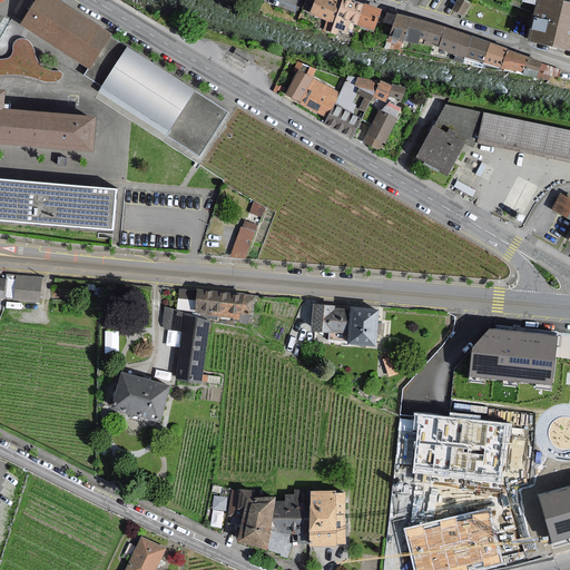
[(38,0),(22,23),(89,68),(110,35),(57,0),(38,0)]
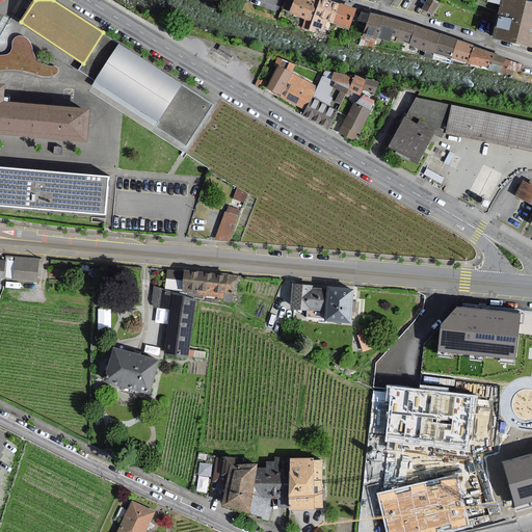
[(303,26),(310,29),(320,0),(313,0),(314,1),(311,0),(295,0),(292,10),(308,16),(303,26)]
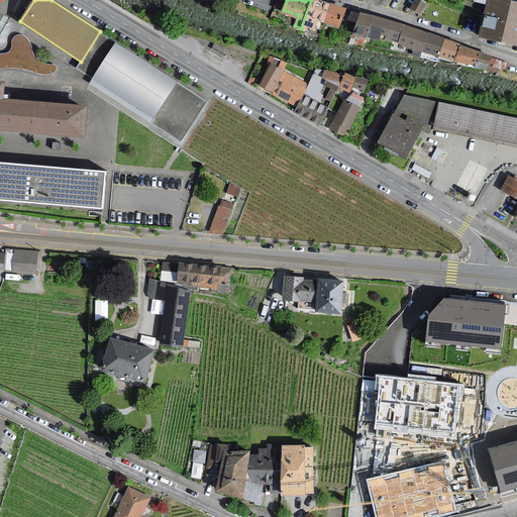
[(331,5),(318,0),(311,0),(301,28),(301,29),(305,30),(307,26),(314,28),(317,19),(325,22),(331,5)]
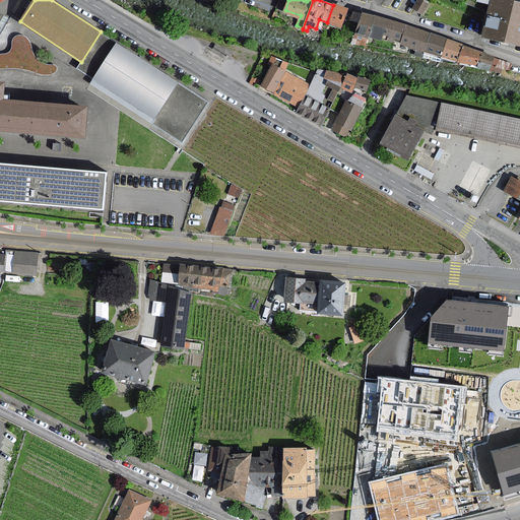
[(420,0),(418,0),(414,8),(421,13),(428,4),(420,0)]
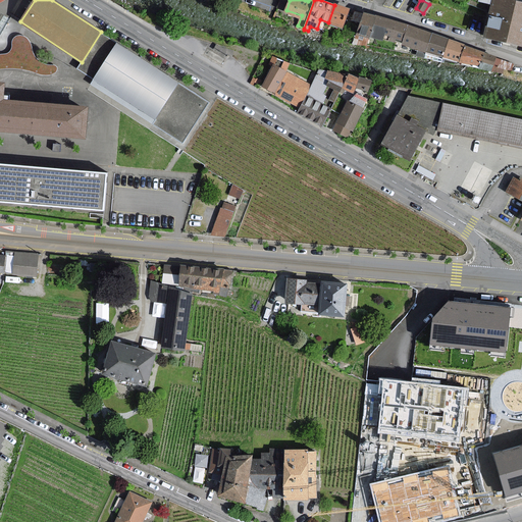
[(521,46),(521,0),(478,0),(478,1),(490,4),(487,16),(483,37),(521,46)]
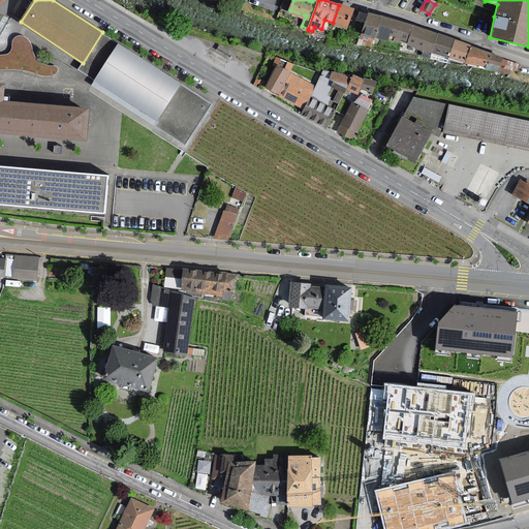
[(339,4),(339,5),(333,23),(347,28),(353,9),(339,4)]
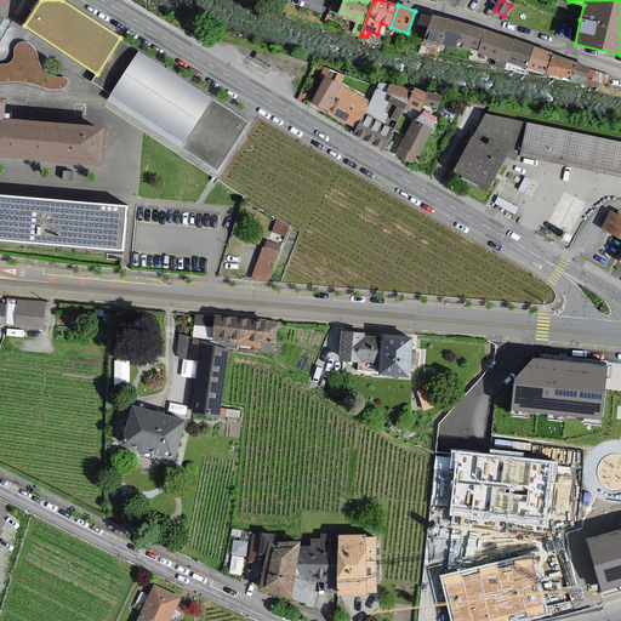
[(429,27),(432,17),(422,13),(419,23),(429,27)]
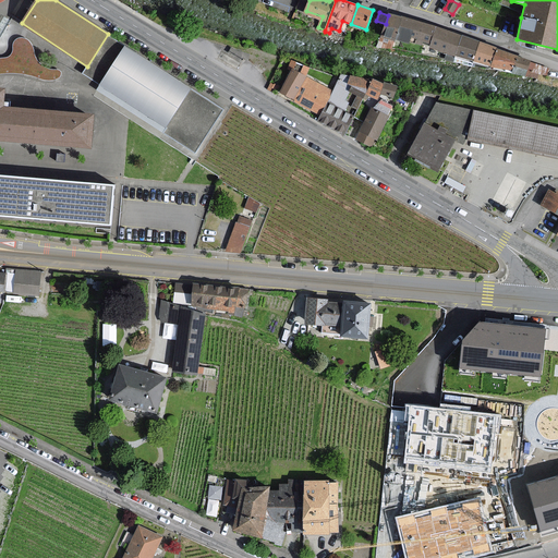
[(423,40),(432,44),(437,26),(402,16),(402,17),(389,14),(388,15),(386,24),(381,37),(395,41),(396,39),(409,43),(409,40),(422,45),(423,40)]
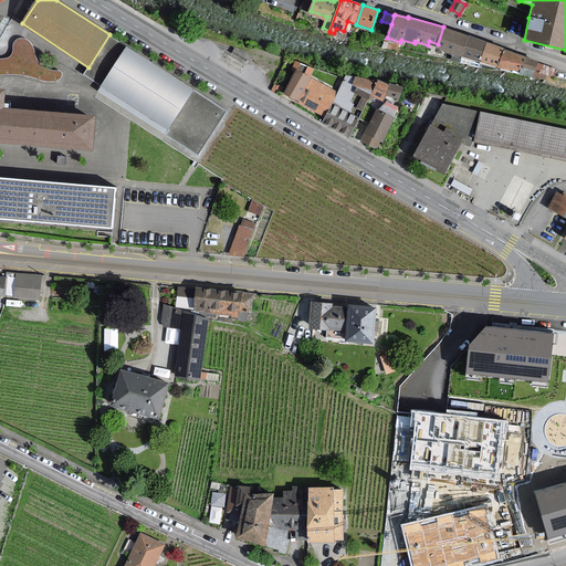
[(437,48),(462,55),(470,37),(443,27),(438,44),(437,48)]
